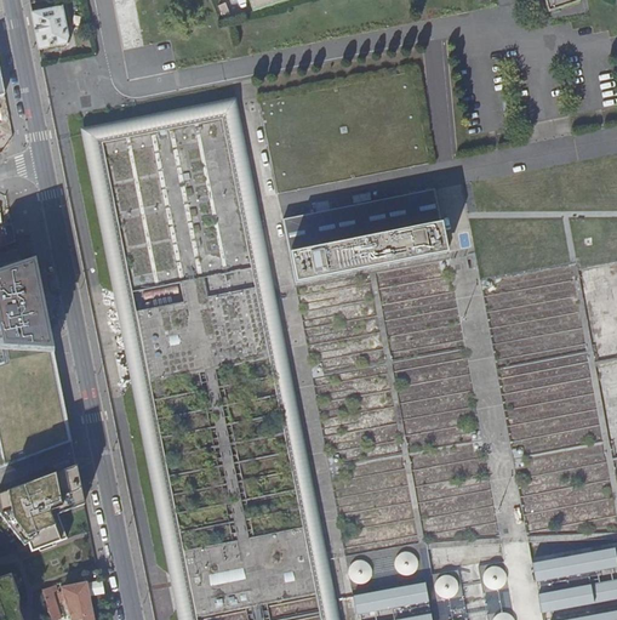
[(247,0),(251,10),(280,0),(247,0)]
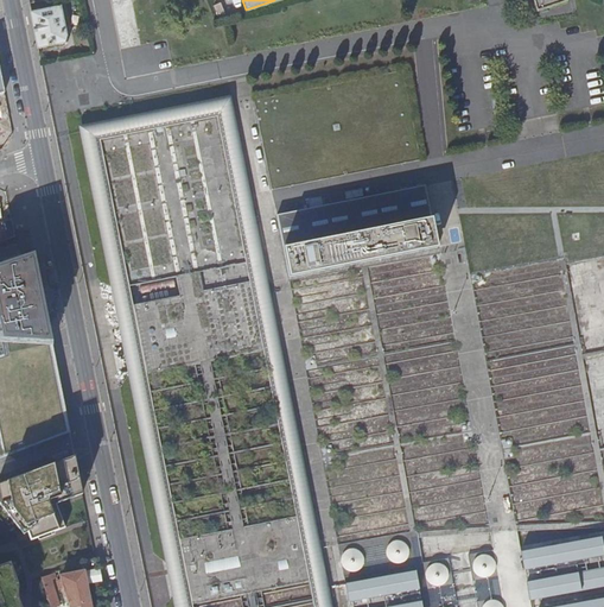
[(529,0),(533,10),(563,0),(529,0)]
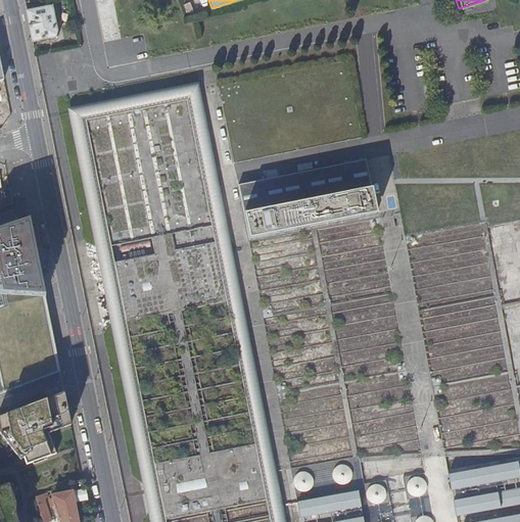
[(22,9),(29,40),(55,36),(49,4),(22,9)]
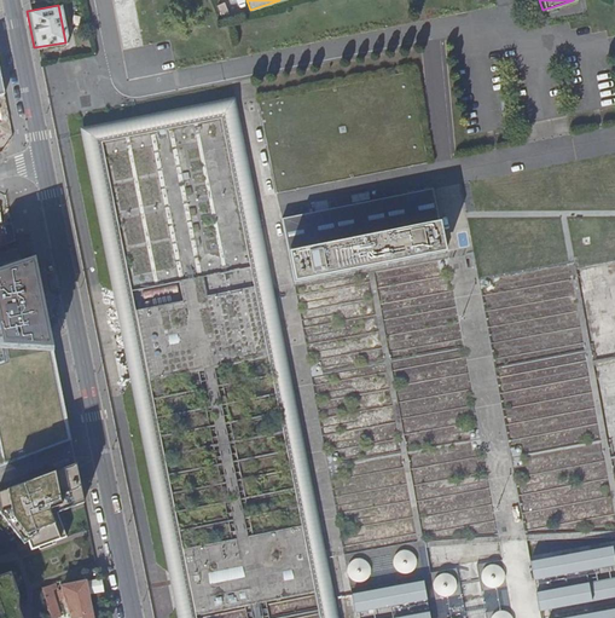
[(407,71),(255,102),(273,192),(425,162),(407,71)]
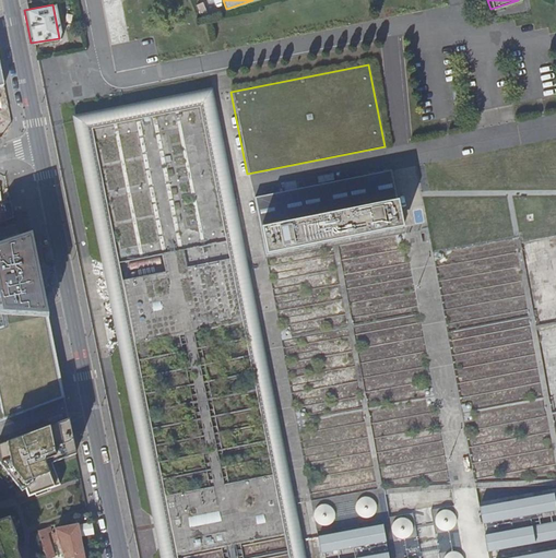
[(295,557),(202,96),(73,121),(161,557),(295,557)]
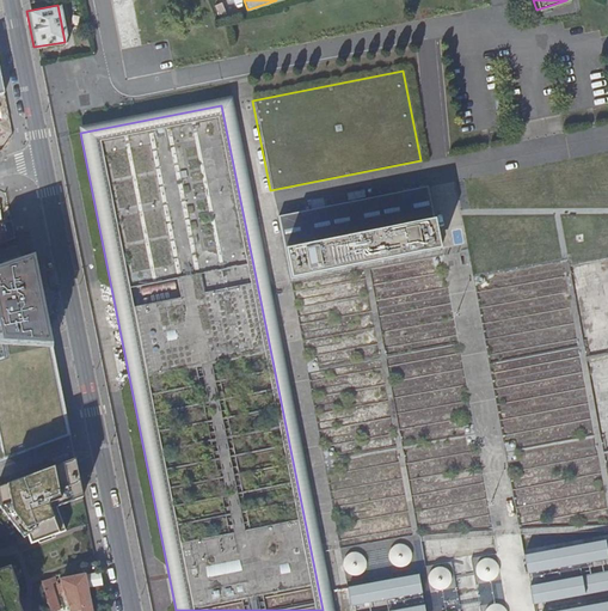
[(287,279),(435,249),(424,191),(275,219),(287,279)]
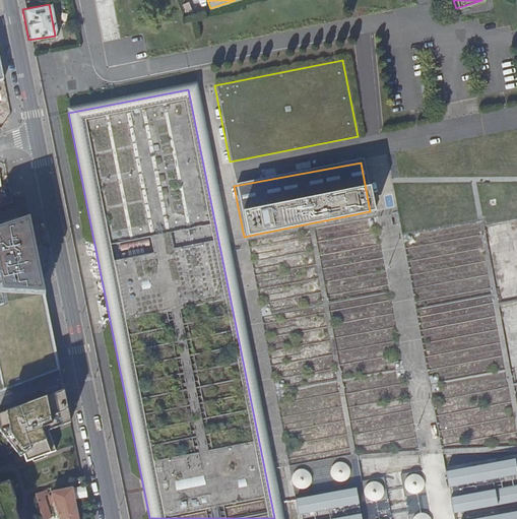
[(26,215),(0,224),(0,389),(57,369),(26,215)]
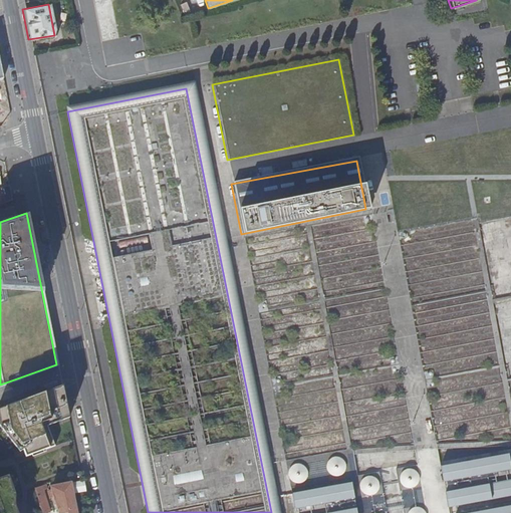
[(510,325),(501,326),(503,348),(510,347),(510,325)]
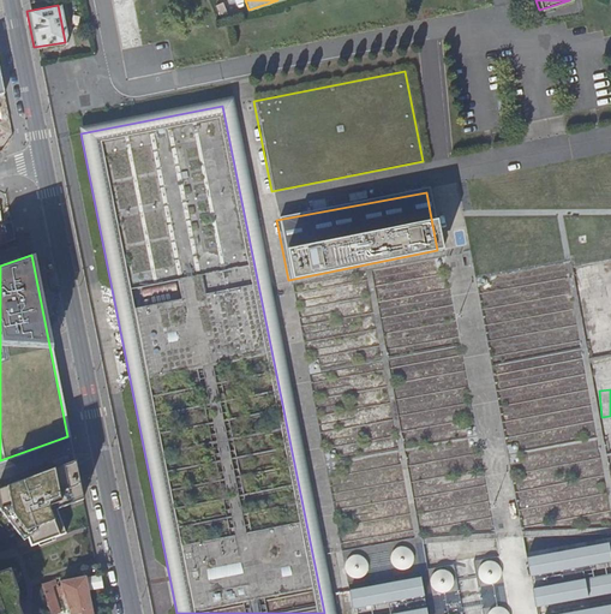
[(28,544),(63,531),(53,507),(79,498),(72,460),(0,487),(0,512),(21,538),(23,536),(28,544)]
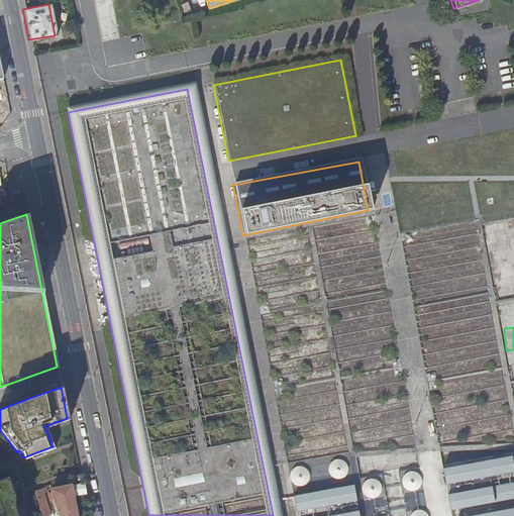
[(510,454),(441,469),(445,485),(513,471),(510,454)]
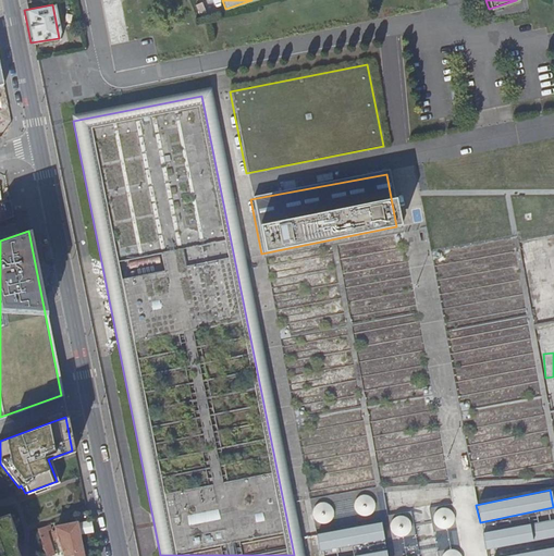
[(373,494),(354,493),(353,509),(371,510),(373,494)]
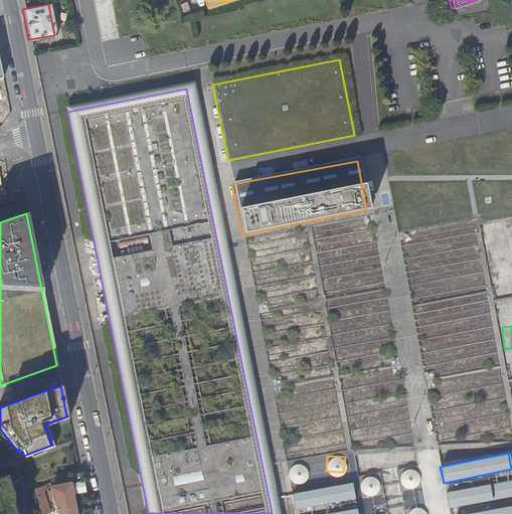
[(293,481),(309,474),(303,461),(287,468),(293,481)]
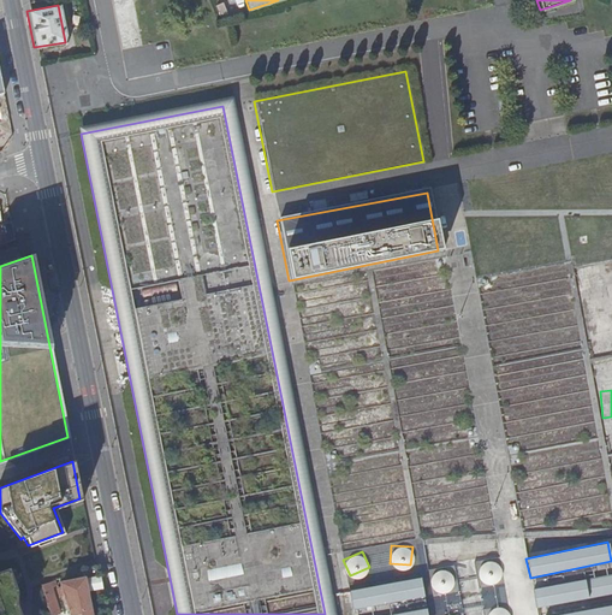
[(88,614),(84,591),(100,587),(95,563),(84,567),(88,579),(82,580),(82,579),(59,584),(59,586),(54,589),(57,597),(63,595),(69,614),(88,614)]
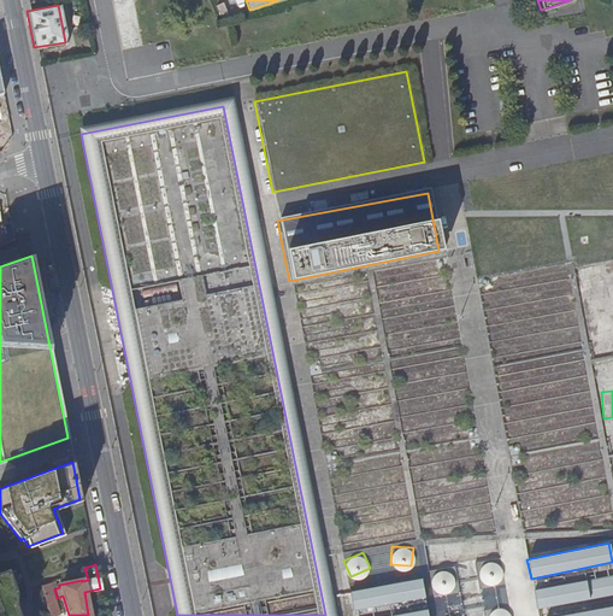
[(0,615),(19,615),(18,612),(19,597),(10,574),(0,578),(0,615)]
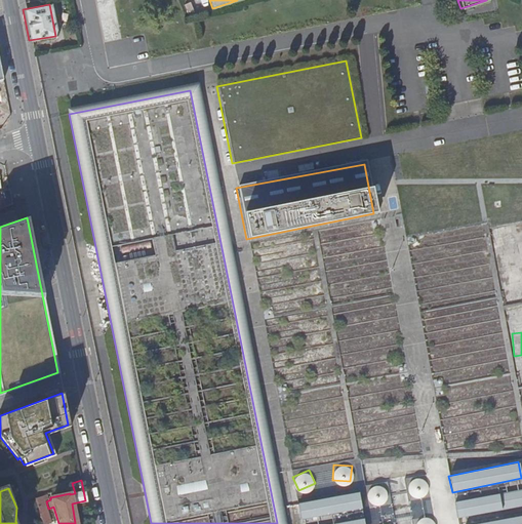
[(521,488),(454,501),(457,519),(521,506),(521,488)]
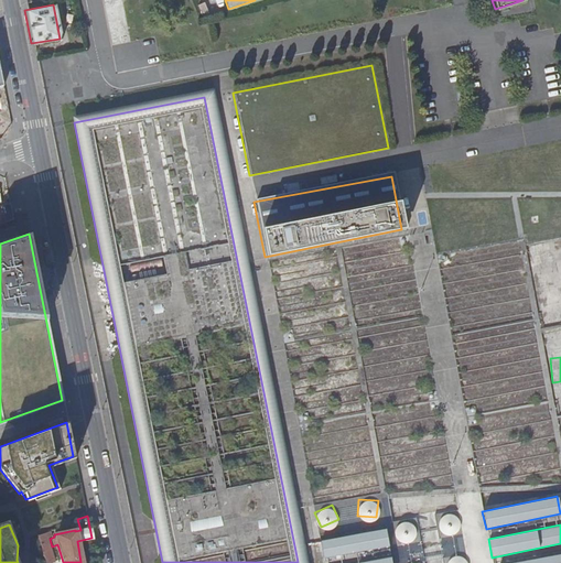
[(319,542),(321,559),(387,547),(384,530),(319,542)]
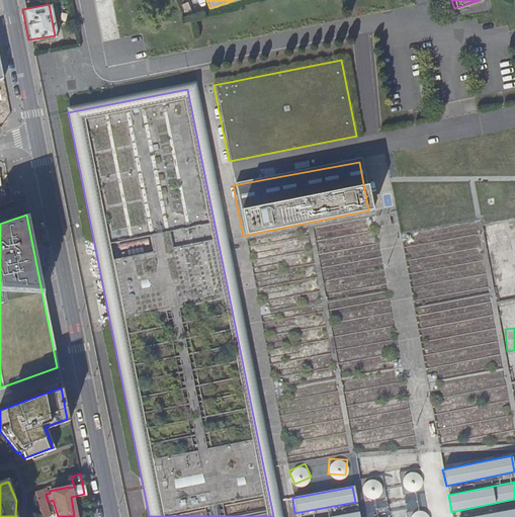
[(45,505),(39,488),(31,491),(36,507),(45,505)]
